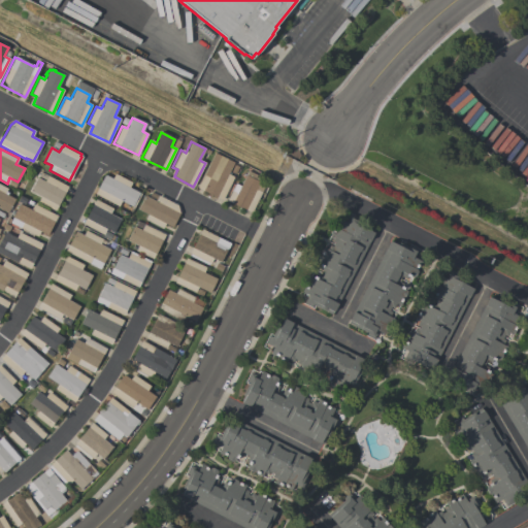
[(213,153),(233,163),(227,174),(233,177),(221,200),(197,188),(213,153)]
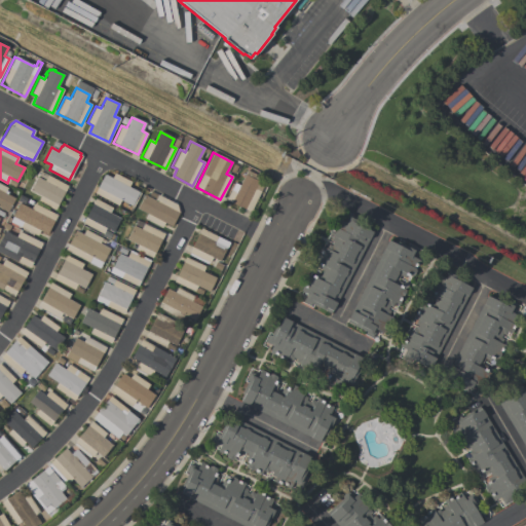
[(260,191),(250,212),(245,210),(225,200),(233,183),(238,185),(243,175),(245,175),(247,170),(255,175),(253,179),(263,184),(260,191)]
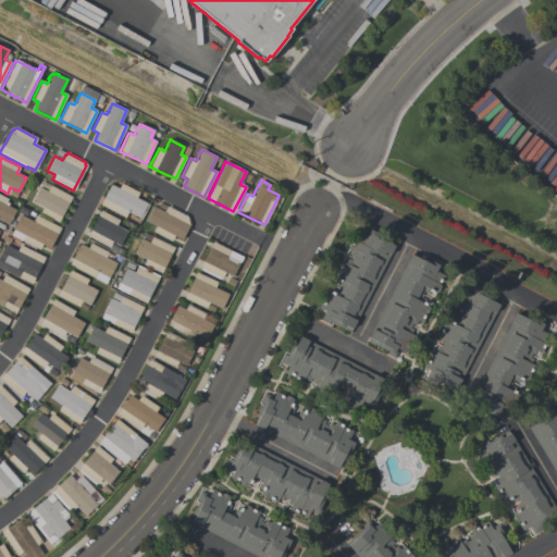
[(71,197),(58,222),(40,213),(42,208),(32,201),(39,187),(42,182),(50,185),(71,197)]
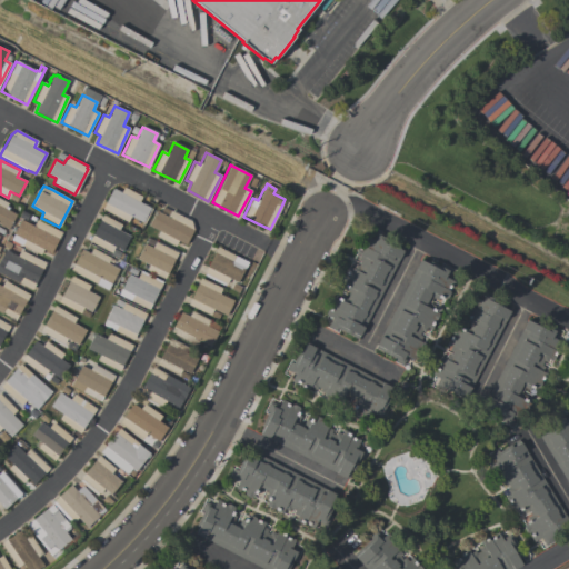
[(101,209),(112,189),(120,192),(123,187),(141,197),(138,202),(149,208),(141,222),(130,217),(127,222),(101,209)]
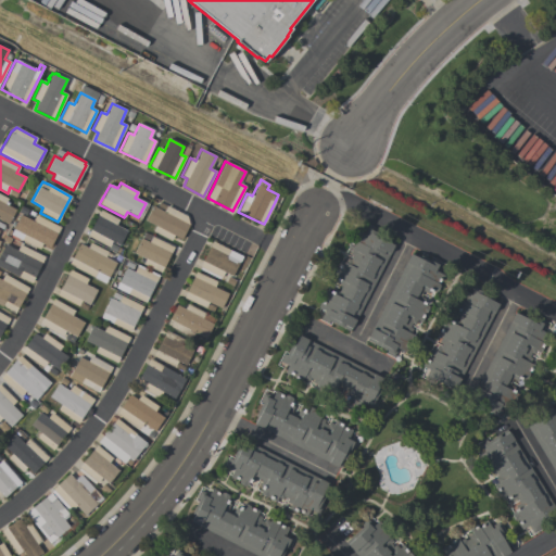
[(0,194),(8,199),(5,202),(9,203),(7,205),(15,210),(8,224),(0,219),(0,194)]
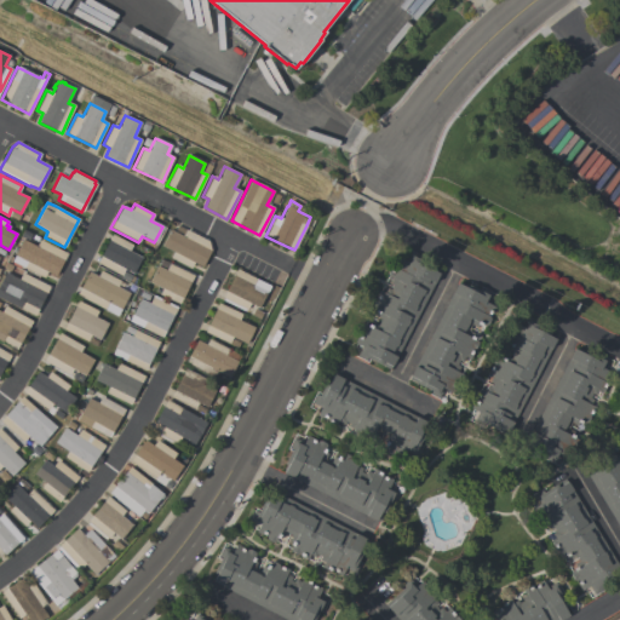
[(210,251),(202,267),(193,262),(190,268),(171,258),(173,252),(161,245),(170,229),(174,231),(177,225),(185,230),(185,229),(207,241),(210,251)]
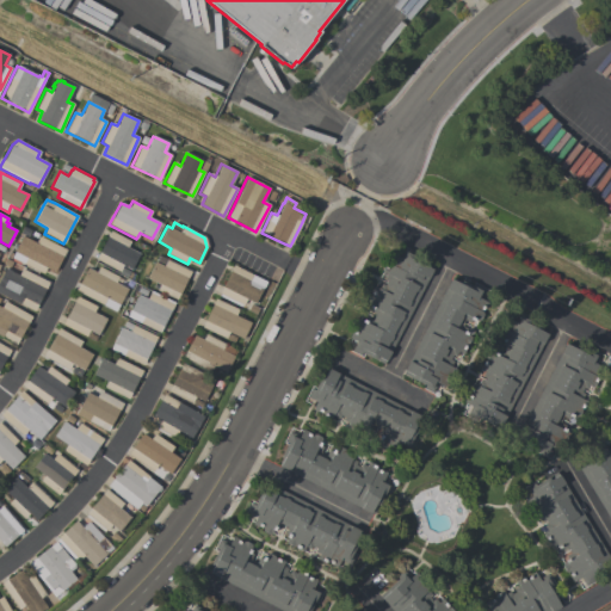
[(129,241),(127,247),(139,253),(131,270),(122,265),(118,271),(96,259),(110,230),(129,241)]
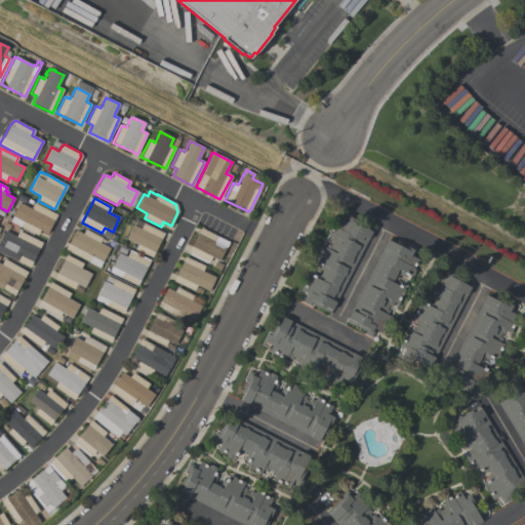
[(31,208),(33,203),(56,214),(47,234),(39,230),(37,235),(19,227),(23,221),(12,216),(18,203),(31,208)]
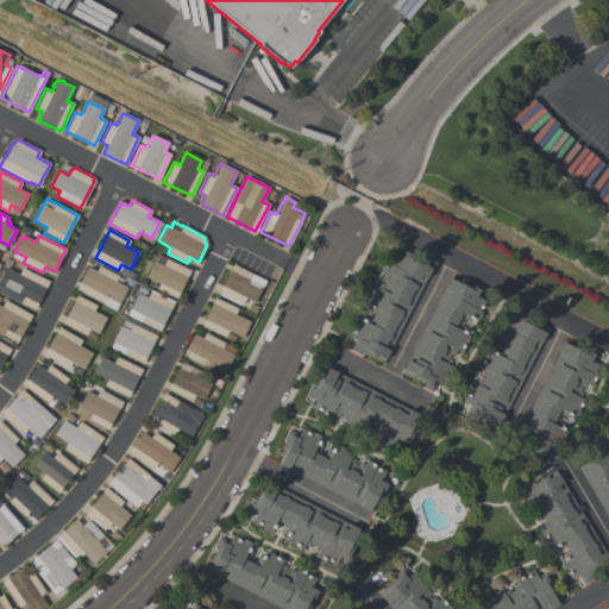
[(382,363),(360,351),(359,353),(351,350),(356,340),(347,337),(350,331),(352,332),(355,327),(352,326),(356,318),(360,319),(363,315),(371,319),(374,313),(369,311),(371,306),(364,302),(365,301),(364,301),(368,295),(369,294),(370,295),(372,290),(370,289),(372,284),(377,287),(380,282),(383,284),(385,280),(382,278),(385,272),(383,271),(382,272),(380,271),(382,267),(383,268),(387,263),(388,263),(390,258),(388,257),(390,252),(399,256),(402,248),(409,251),(408,253),(424,261),(421,264),(431,269),(382,363)]
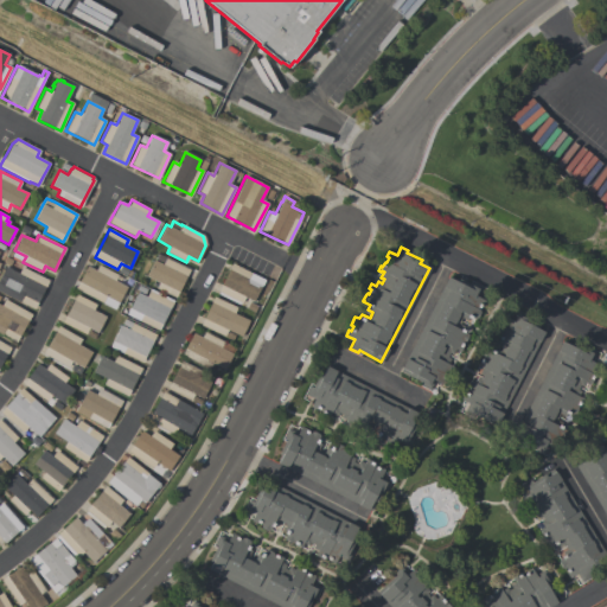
[(155,288),(159,282),(146,275),(153,260),(163,264),(164,263),(155,259),(158,254),(189,269),(176,298),(155,288)]
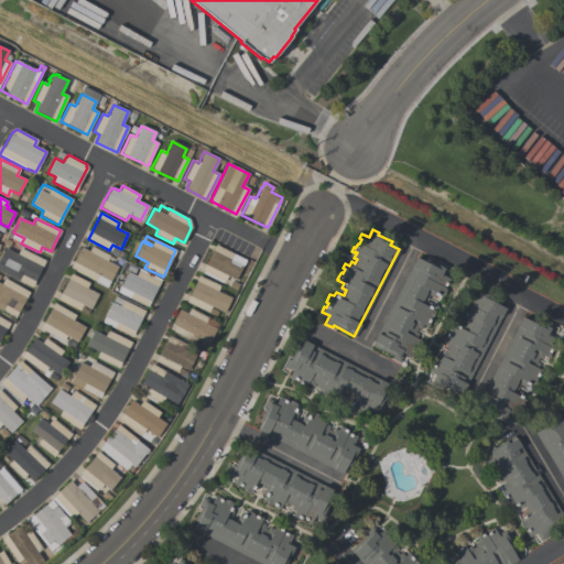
[(215,245),(234,253),(230,259),(242,264),(235,280),(227,275),(224,282),(202,271),(215,245)]
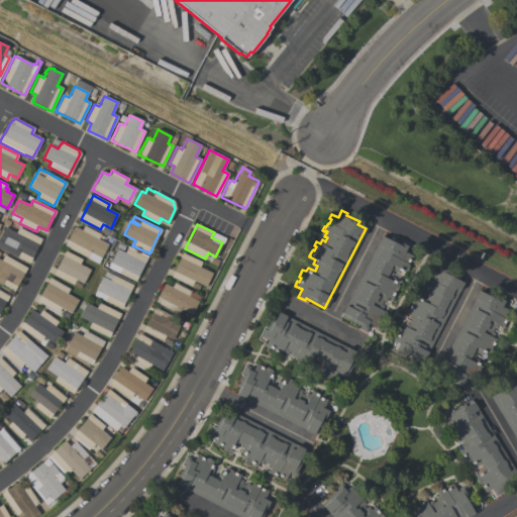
[(81,230),(84,225),(110,239),(97,264),(87,259),(87,257),(64,245),(74,226),(81,230)]
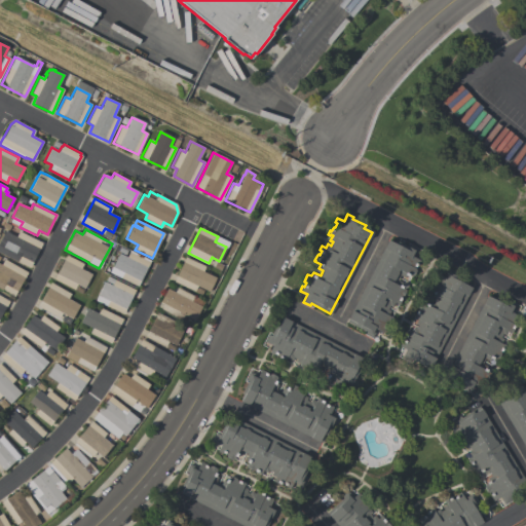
[(15,237),(19,231),(41,243),(29,268),(0,253),(0,239),(4,231),(15,237)]
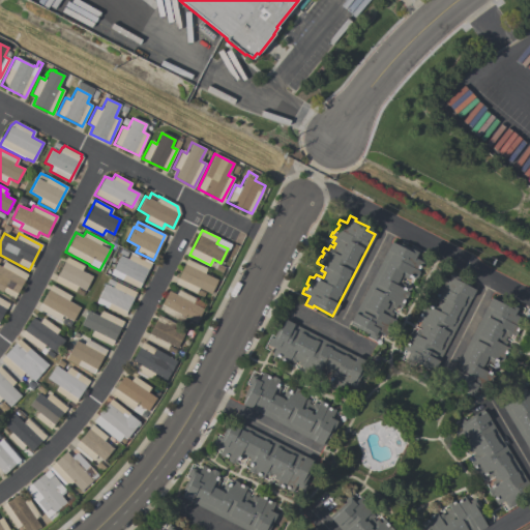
[(399,246),(400,243),(412,249),(413,247),(420,252),(416,259),(423,263),(420,267),(418,266),(416,270),(418,270),(418,271),(419,271),(416,277),(415,277),(415,278),(409,275),(408,278),(407,278),(406,280),(403,277),(400,283),(405,285),(403,289),(408,292),(408,293),(406,298),(405,297),(400,306),(396,305),(394,310),(392,307),(390,312),(392,314),(390,318),(393,320),(386,335),(379,332),(375,340),(367,336),(369,334),(349,324),(390,242),(399,246)]
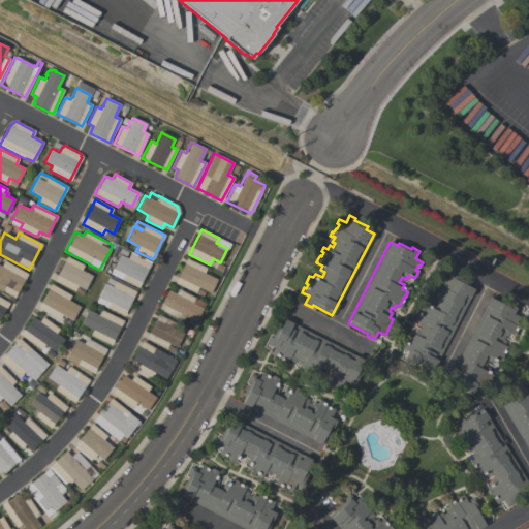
[(150,263),(138,287),(121,279),(123,274),(113,269),(120,255),(127,258),(129,253),(150,263)]
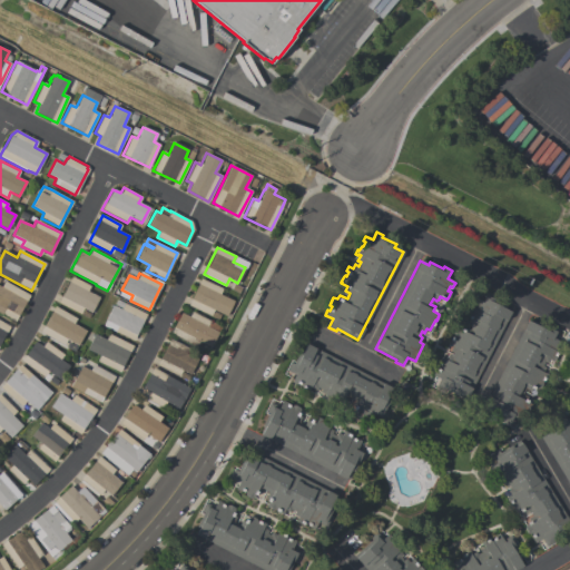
[(89,286),(87,291),(99,297),(91,312),(82,307),(80,314),(58,303),(71,276),(89,286)]
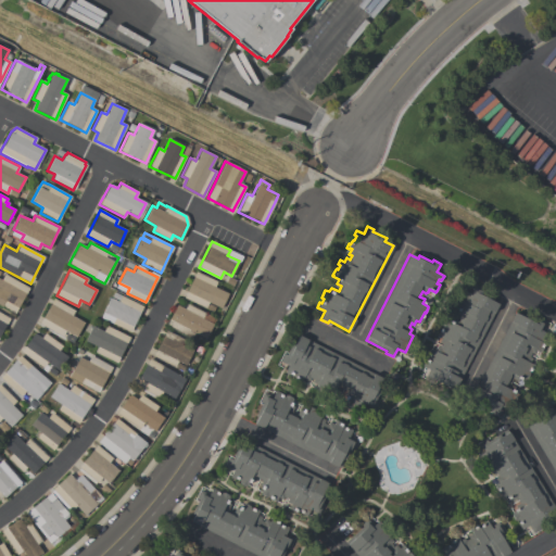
[(196,272),(216,281),(214,287),(227,293),(220,308),(207,302),(205,307),(182,298),(196,272)]
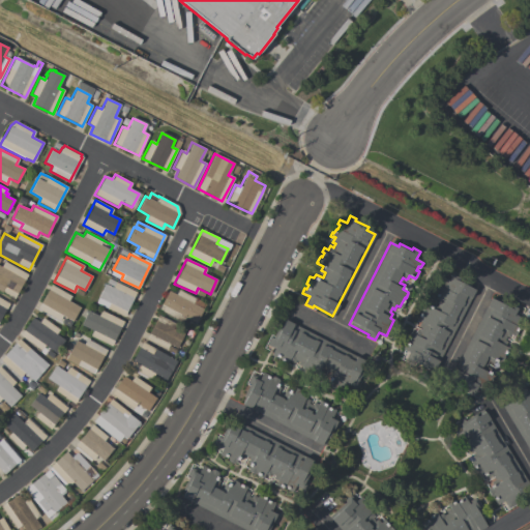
[(0,266),(1,267),(4,262),(27,274),(13,298),(0,291),(0,266)]
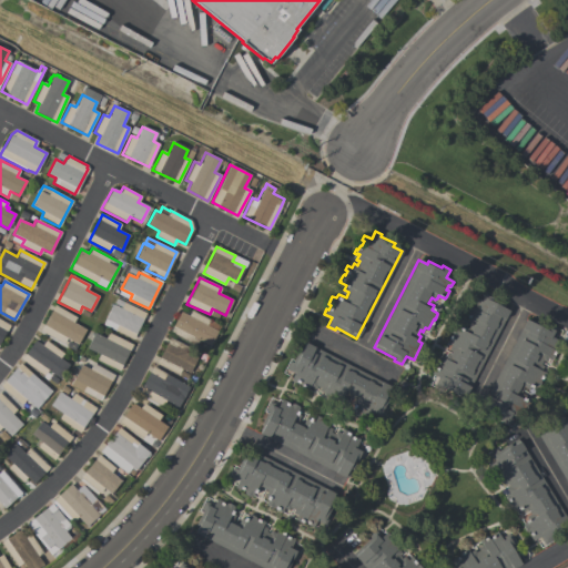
[(464,398),(443,387),(442,389),(434,386),(438,377),(432,374),(434,369),(435,369),(437,366),(436,365),(438,359),(437,359),(438,355),(443,357),(446,353),(449,355),(450,351),(448,350),(450,344),(448,343),(448,344),(446,343),(448,338),(452,333),(450,333),(454,327),(454,328),(455,326),(460,330),(463,326),(468,328),(470,323),(467,321),(468,320),(466,318),(468,316),(462,313),(463,312),(462,311),(465,306),(466,305),(468,306),(470,301),(468,301),(472,295),(478,300),(483,291),(487,294),(487,295),(501,303),(500,304),(504,305),(503,307),(508,311),(464,398)]
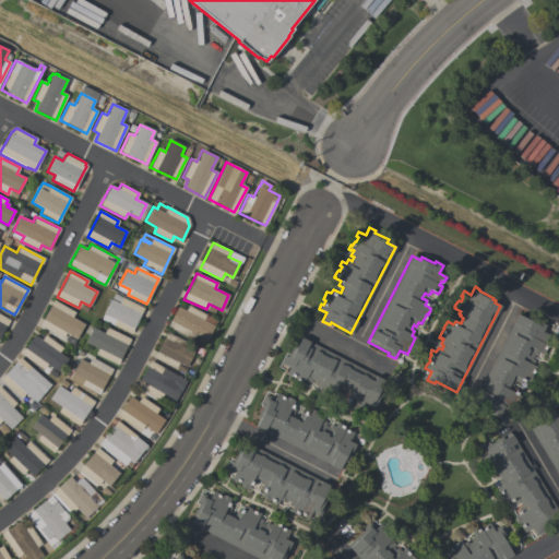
[(143,308),(130,334),(100,319),(110,299),(119,302),(113,298),(115,294),(143,308)]
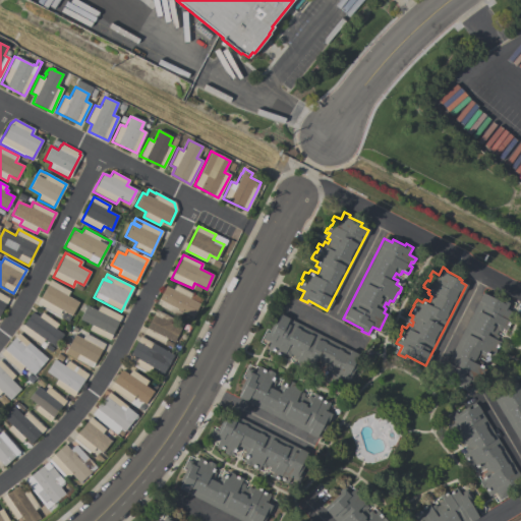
[(69,291),(66,296),(78,302),(71,315),(61,309),(58,315),(37,303),(50,280),(69,291)]
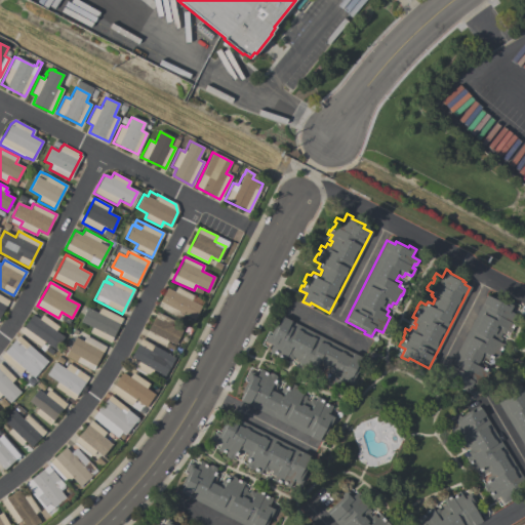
[(203,300),(194,320),(183,314),(179,319),(157,307),(166,288),(173,291),(176,286),(203,300)]
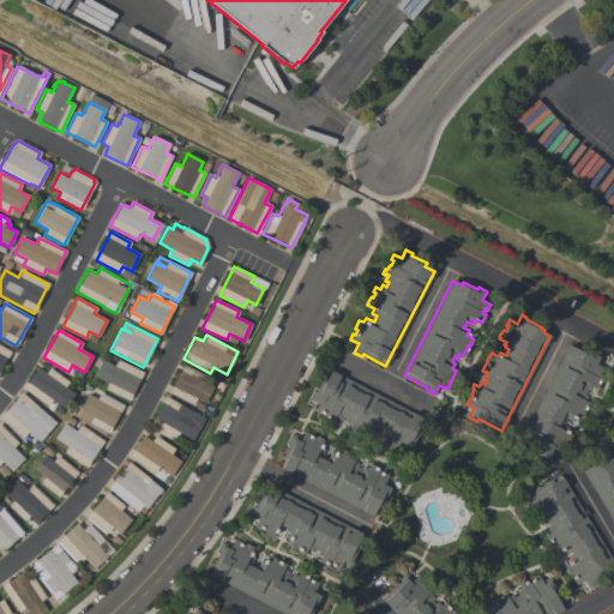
[(0,345),(10,351),(0,368),(0,345)]
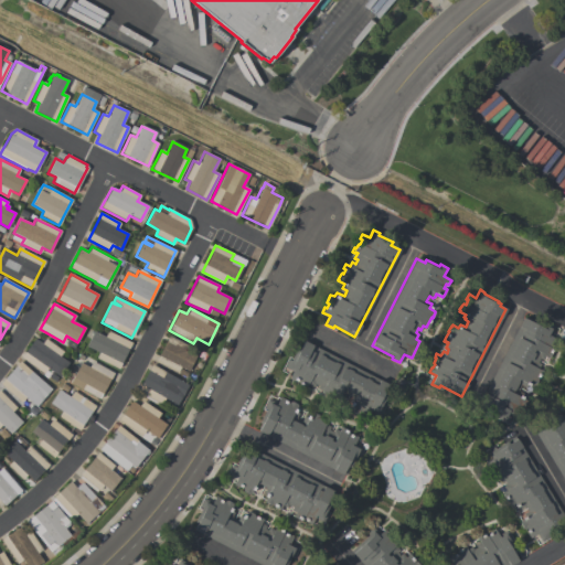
[(530,321),(532,319),(545,326),(546,323),(554,328),(550,336),(553,338),(550,344),(552,345),(551,348),(552,349),(551,352),(552,352),(548,358),(546,356),(547,356),(545,354),(542,360),(539,359),(537,362),(540,364),(537,369),(542,371),(534,387),(528,384),(526,386),(525,385),(524,387),(520,385),(518,391),(522,393),(520,397),(526,401),(523,407),(521,406),(516,417),(510,414),(505,423),(497,417),(498,415),(479,405),(523,318),(530,321)]
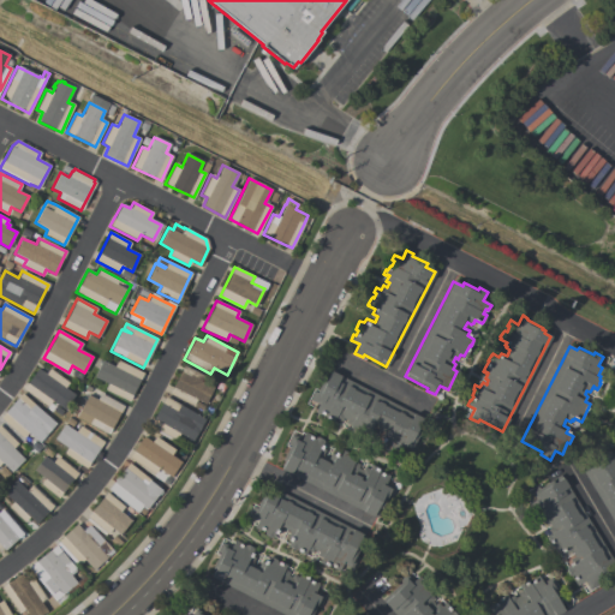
[(143,372),(129,401),(105,389),(107,383),(94,377),(102,360),(114,366),(117,360),(143,372)]
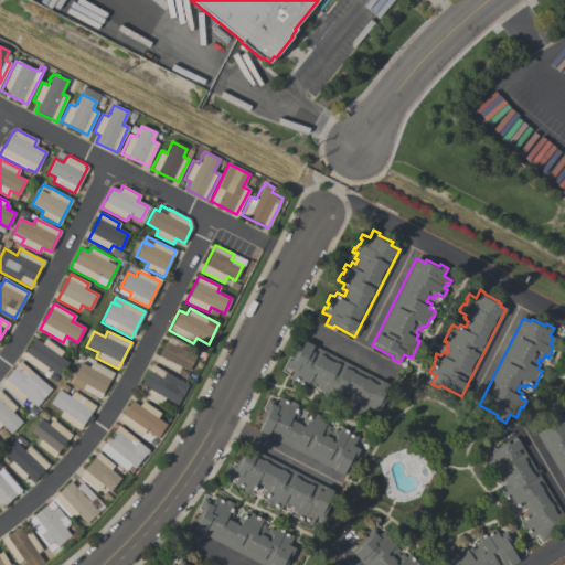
[(155,362),(169,336),(187,344),(183,350),(195,356),(188,371),(180,366),(177,373),(155,362)]
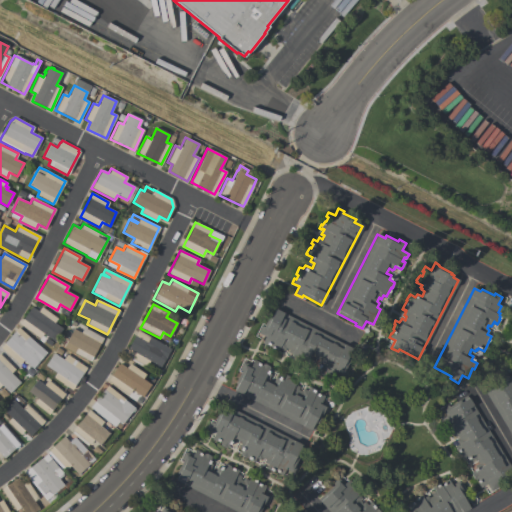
[(38,311),(41,307),(57,318),(54,323),(62,329),(53,341),(43,333),(39,339),(19,324),(31,307),(38,311)]
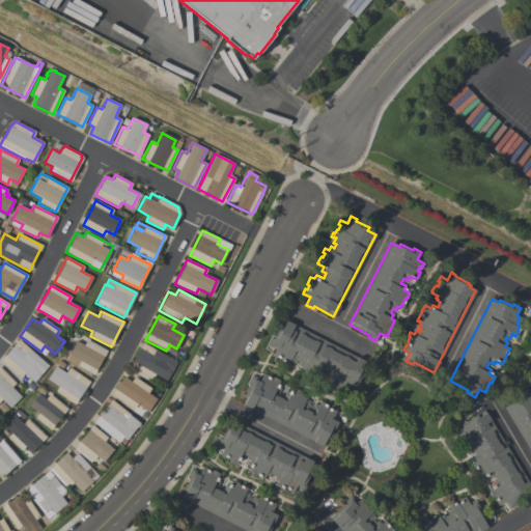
[(364,361),(361,367),(364,369),(358,383),(360,384),(356,391),(347,387),(344,393),(340,391),(340,390),(336,388),(335,389),(334,389),(329,387),(329,386),(328,386),(331,380),(328,378),(330,373),(325,370),(322,374),(318,372),(315,379),(300,371),(300,369),(301,370),(302,367),(298,365),(299,362),(296,360),(294,363),(289,361),(288,363),(287,365),(270,356),(274,348),(268,345),(271,338),(273,339),(278,327),(281,329),(285,320),(364,361)]
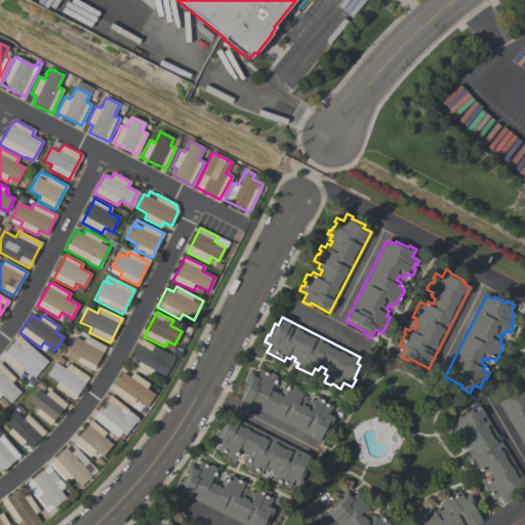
[(47,361),(33,377),(24,369),(19,374),(0,357),(18,335),(47,361)]
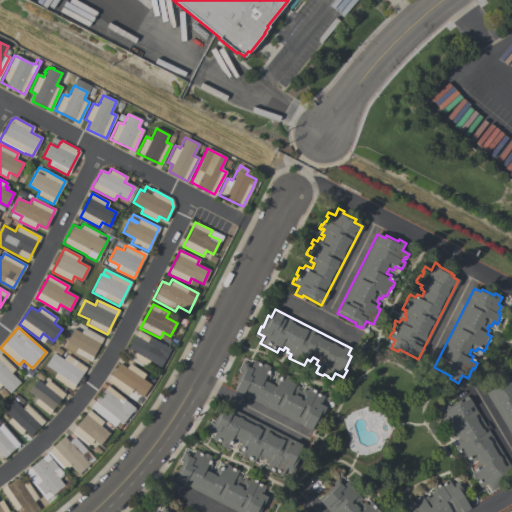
[(103,338),(90,361),(74,352),(76,347),(66,342),(73,329),(80,333),(83,327),(103,338)]
